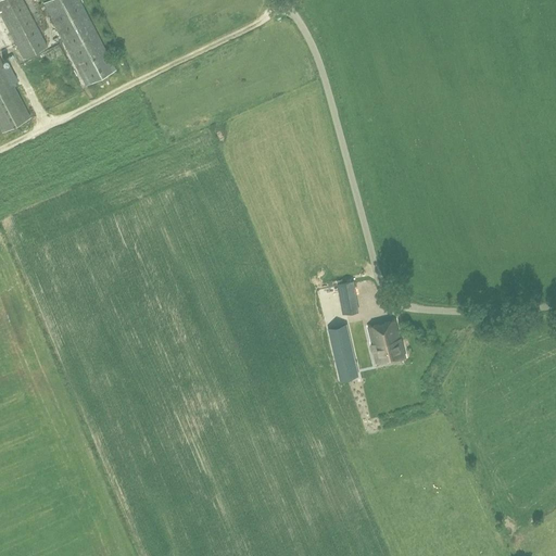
[(0,0),(0,13),(24,59),(48,47),(22,0),(0,0)]
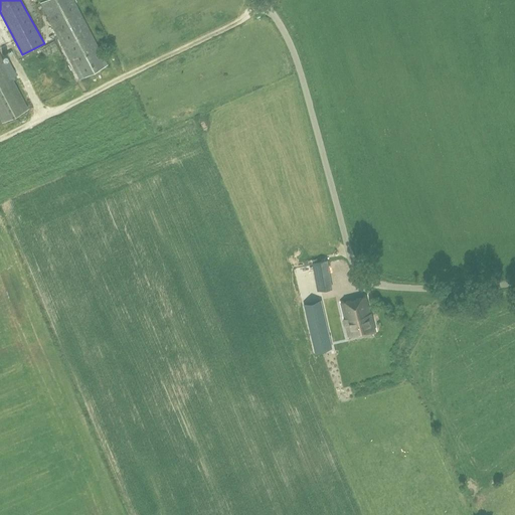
[(73,0),(45,0),(40,3),(52,25),(80,79),(108,64),(77,8),(78,8),(73,0)]
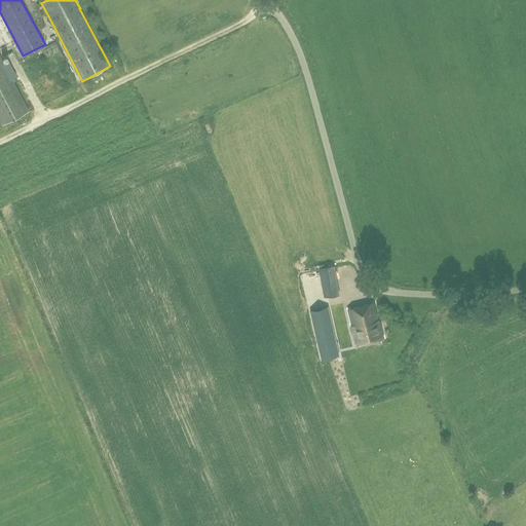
[(0,119),(2,125),(29,111),(0,57),(0,119)]
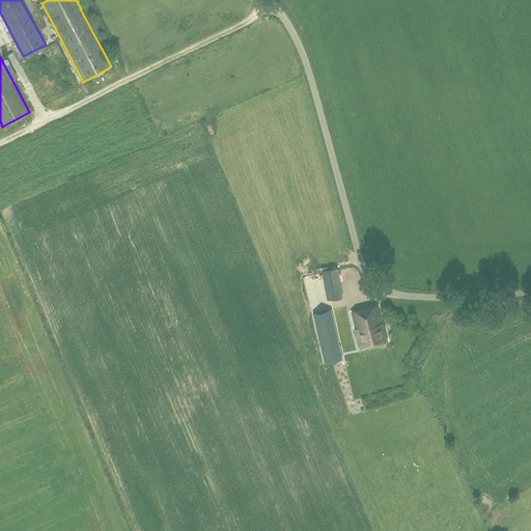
[(323,272),(325,278),(338,276),(337,269),(323,272)]
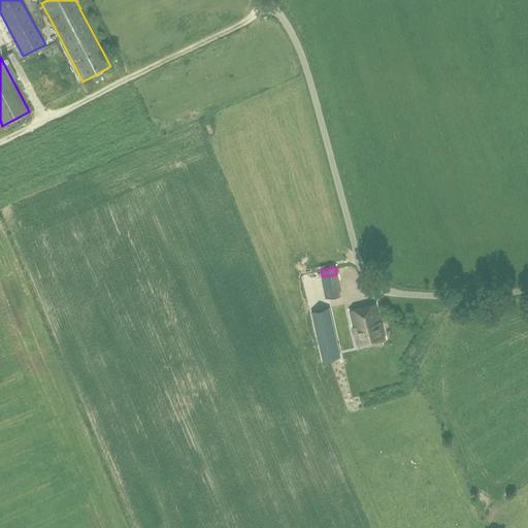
[(336,274),(323,276),(326,297),(340,294),(336,274)]
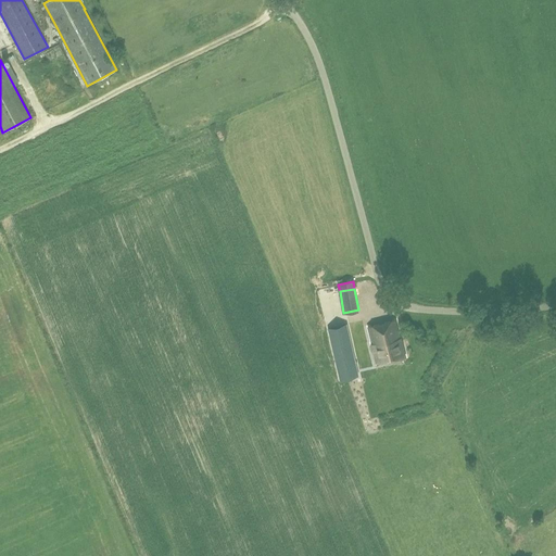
[(396,321),(369,326),(373,344),(371,344),(376,364),(405,358),(402,342),(401,342),(396,321)]
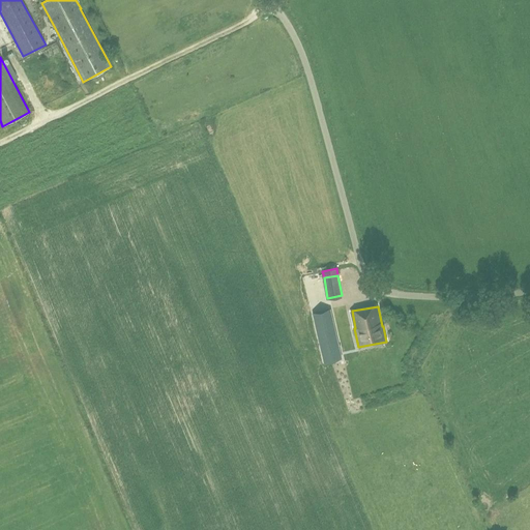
[(313,312),(324,361),(341,358),(330,307),(313,312)]
